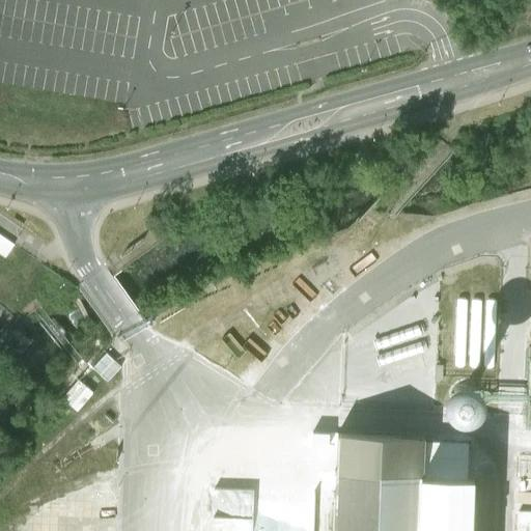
[(0,280),(22,247),(0,232),(0,280)]
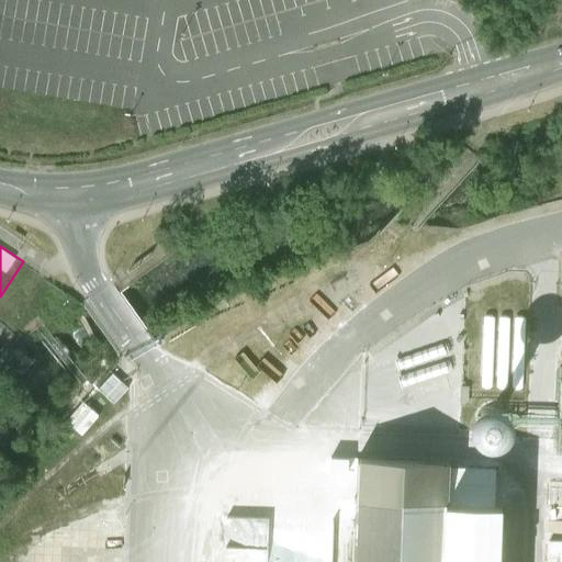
[(487,315),(486,383),(524,384),(525,316),(487,315)]
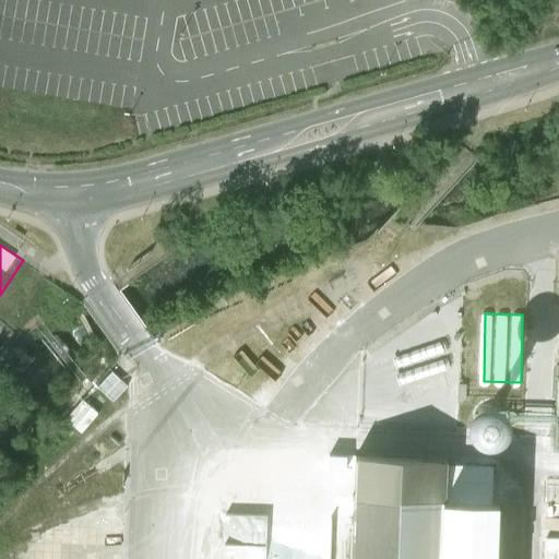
[(98,384),(113,397),(128,382),(114,369),(98,384)]
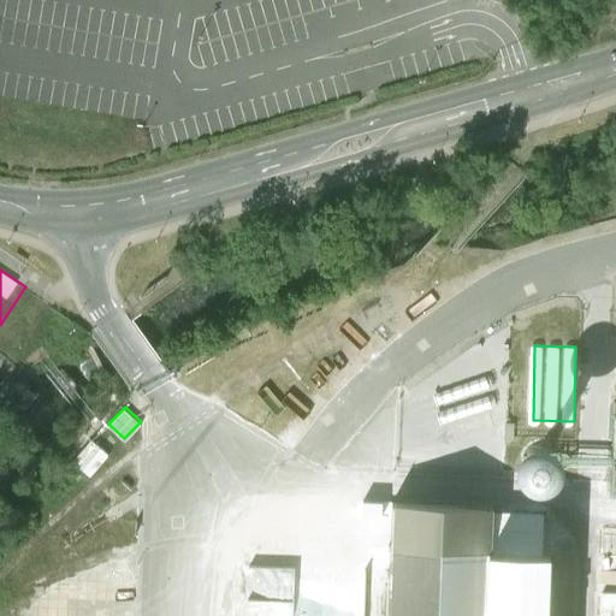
[(93,438),(72,456),(88,473),(108,455),(93,438)]
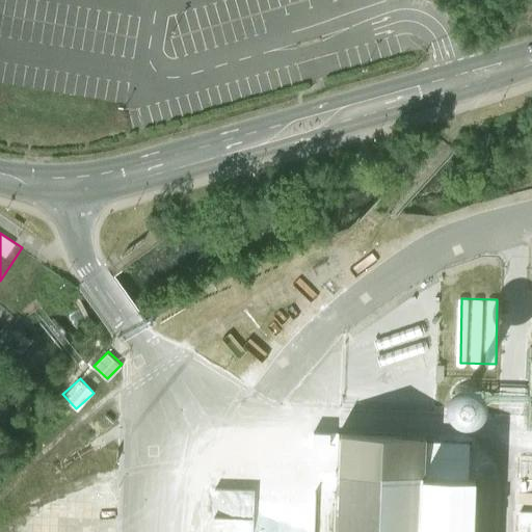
[(489,434),(490,427),(489,420),(486,414),(481,409),(475,406),(468,405),(461,407),(455,411),(451,417),(449,423),(449,430),(451,436),(455,443),(460,446),(468,448),(475,448),(481,445),(486,441),(489,434)]
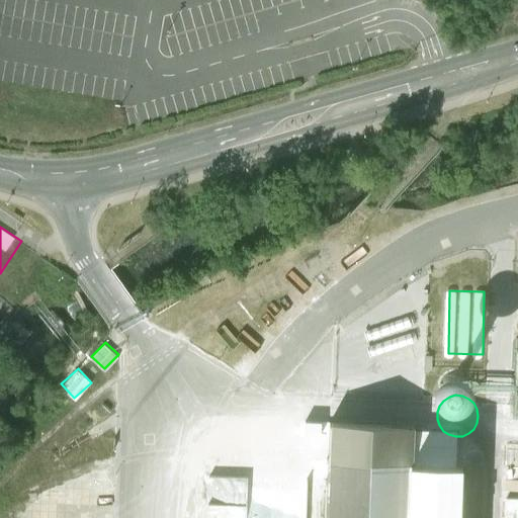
[(480,517),(484,441),(333,435),(332,444),(329,517),(480,517)]
